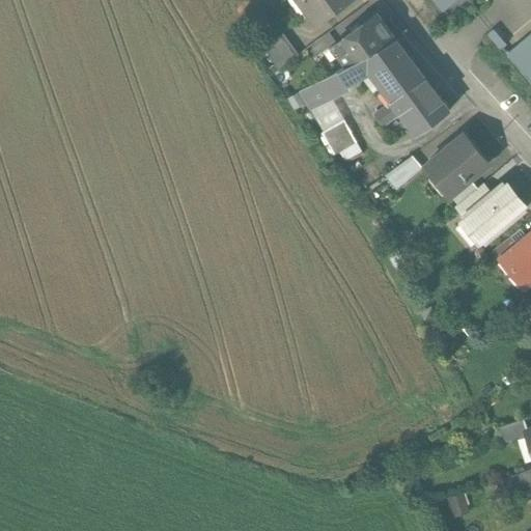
[(299,0),(317,25),(351,0),(299,0)]
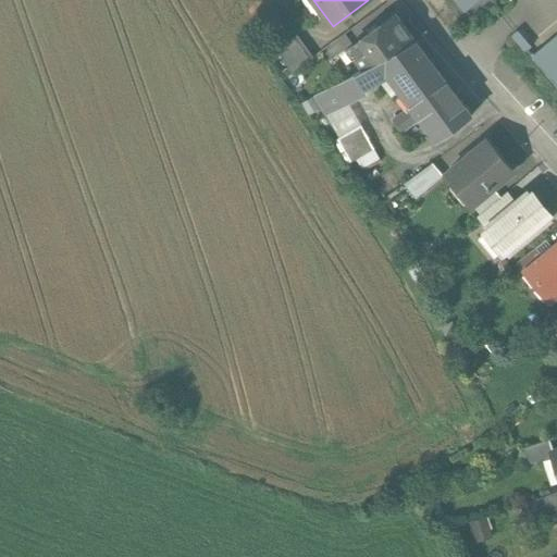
[(394,14),(350,47),(357,54),(354,57),(362,69),(415,41),(394,14)]
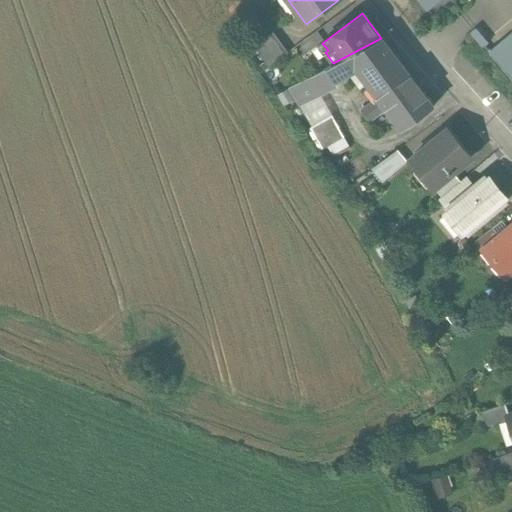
[(273,31),(253,45),(269,67),(288,53),(273,31)]
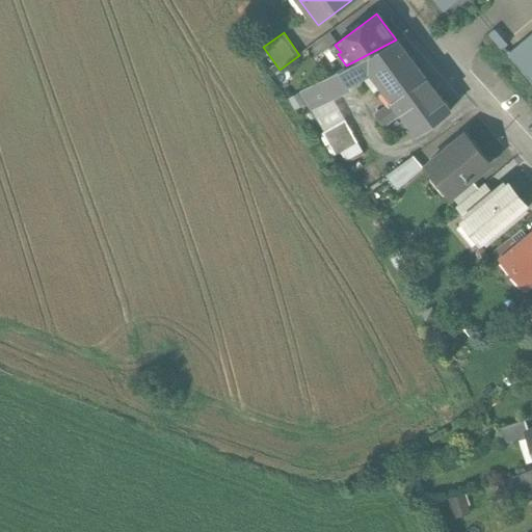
[(346,65),(339,71),(346,84),(348,83),(361,77),(362,72),(366,77),(371,73),(393,102),(374,116),(382,128),(402,113),(417,134),(450,111),(396,40),(346,65)]
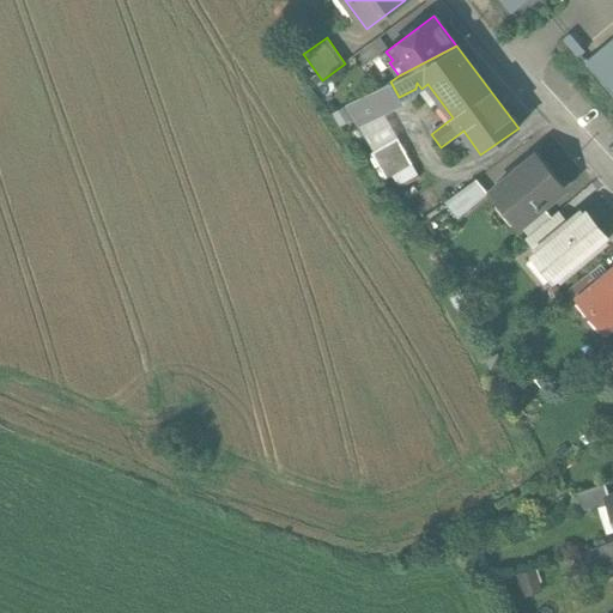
[(390,82),(347,104),(359,127),(404,102),(401,96),(399,97),(390,82)]
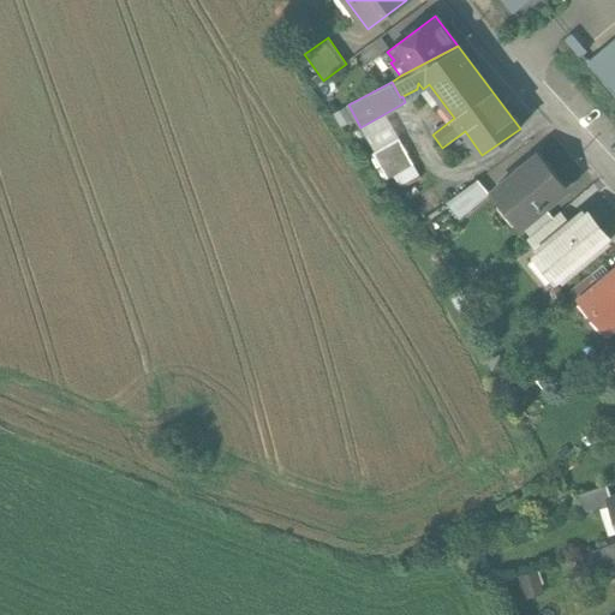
[(398,141),(375,154),(388,179),(411,166),(398,141)]
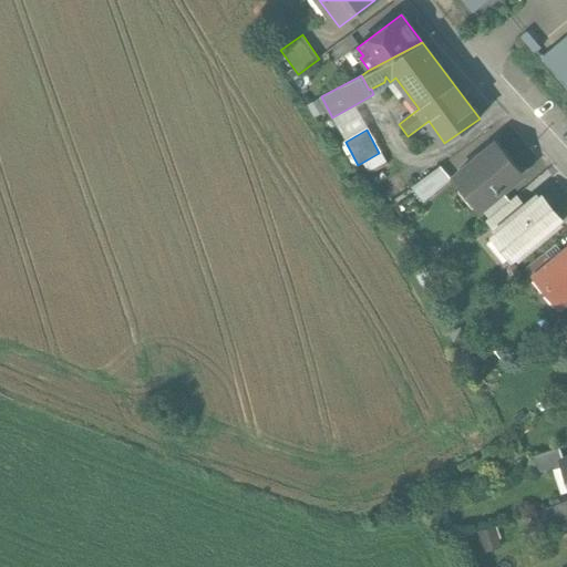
[(523,174),(496,142),(455,176),(481,208),(501,192),(523,174)]
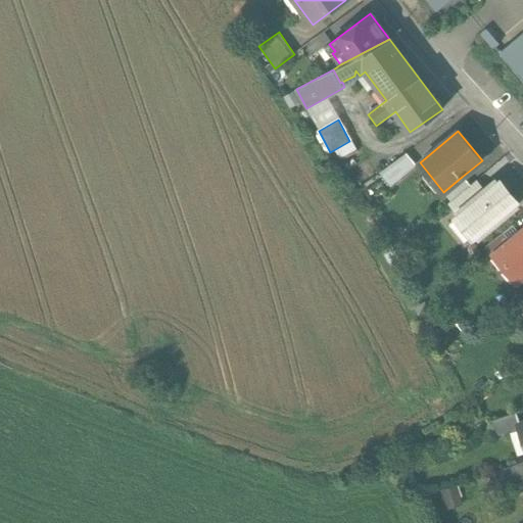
[(350,142),(334,150),(339,159),(354,150),(350,142)]
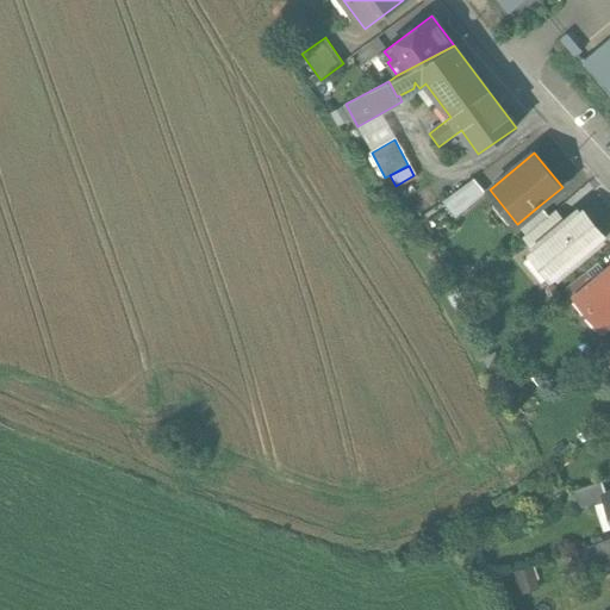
[(473,179),(441,203),(453,218),(485,194),(473,179)]
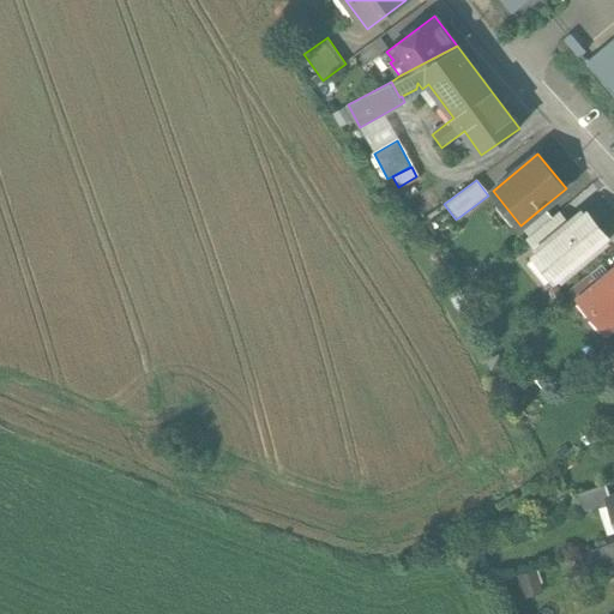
[(542,208),(521,226),(530,236),(552,218),(542,208)]
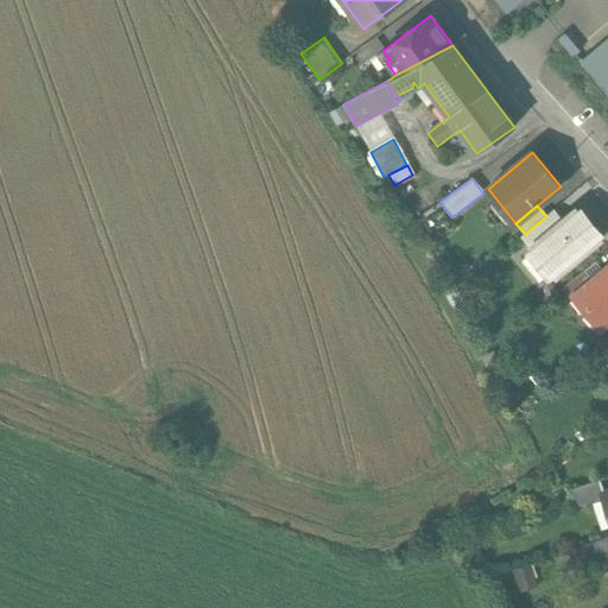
[(525,234),(523,236),(533,248),(564,223),(553,210),(546,216),(525,234)]
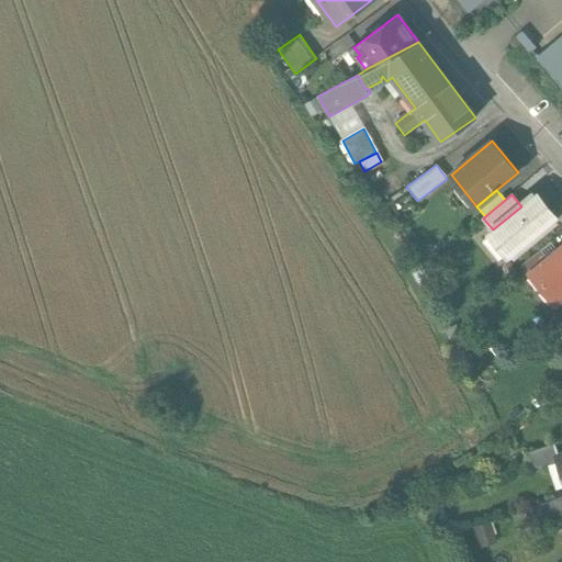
[(493,229),(491,232),(512,257),(555,221),(535,195),(521,206),(493,229)]
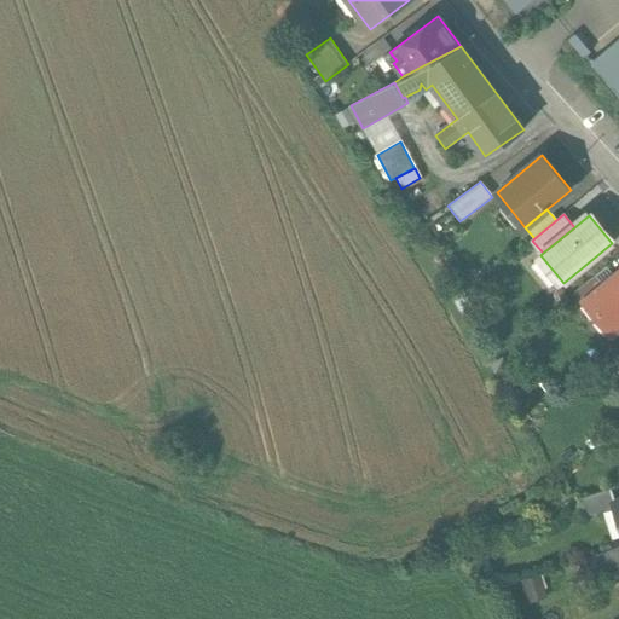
[(618,275),(605,287),(590,299),(614,328),(618,324),(618,275)]
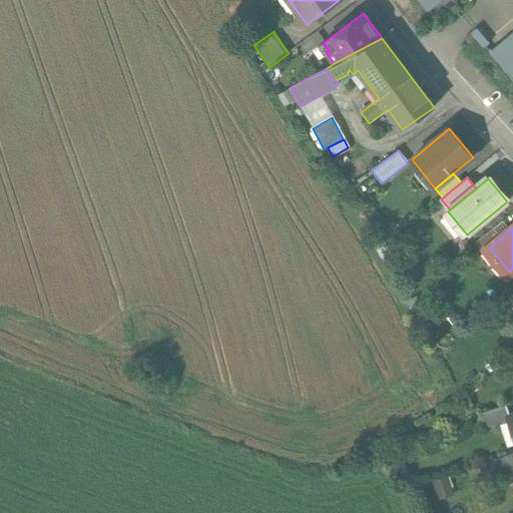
[(493,229),(476,243),(484,252),(489,247),(501,237),(493,229)]
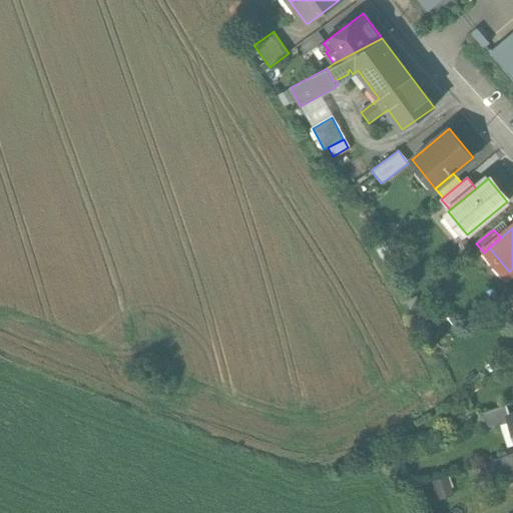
[(506,405),(481,414),(486,429),(509,422),(507,417),(510,416),(506,405)]
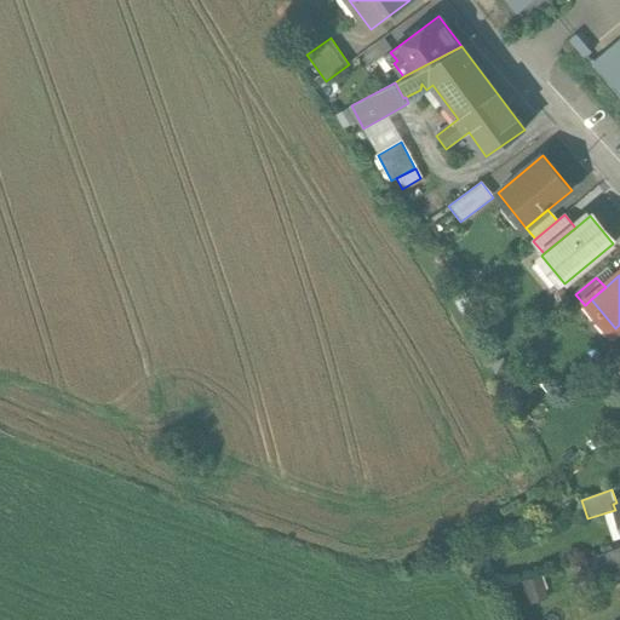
[(619,547),(579,563),(585,578),(610,568),(616,585),(619,583),(619,547)]
